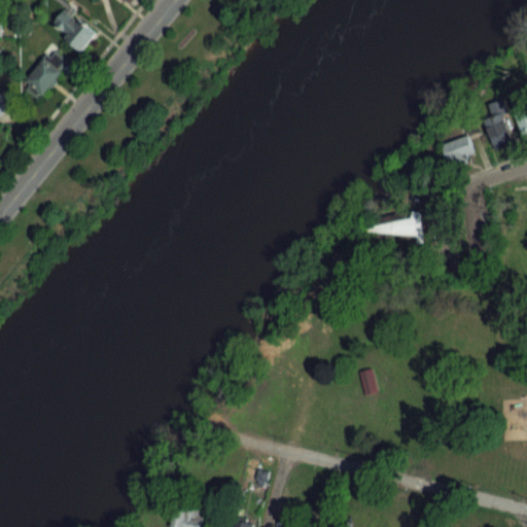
[(53,23),(79,50),(95,36),(69,8),(53,23)]
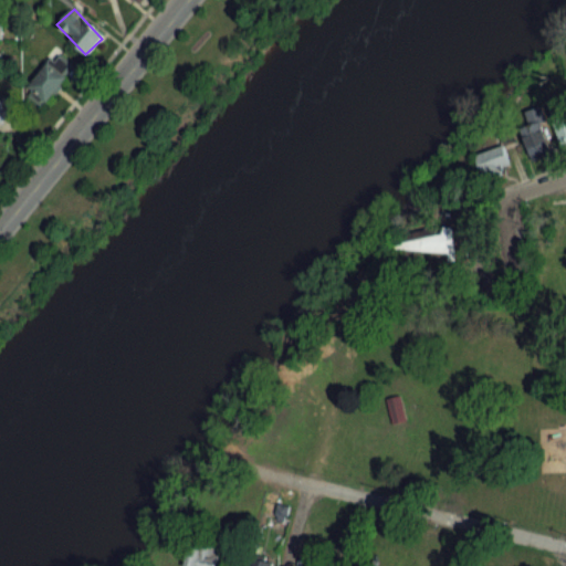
[(51,54),(29,87),(49,100),(71,66),(51,54)]
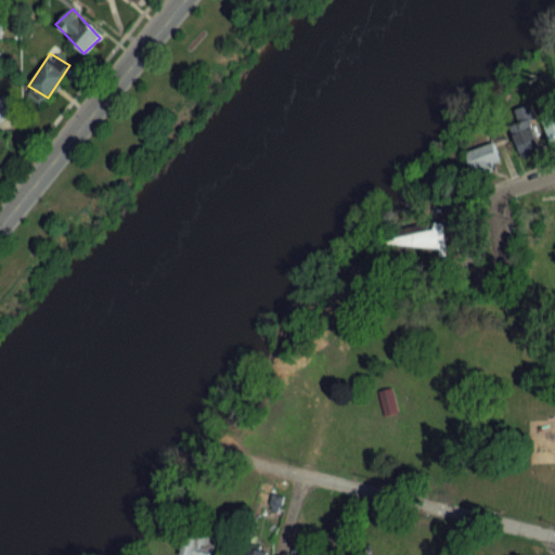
[(543,149),(531,117),(512,125),(523,155),(543,149)]
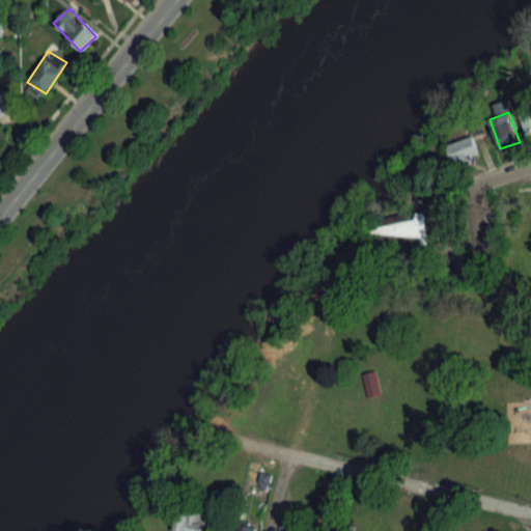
[(470,135),(446,148),(457,167),(480,154),(470,135)]
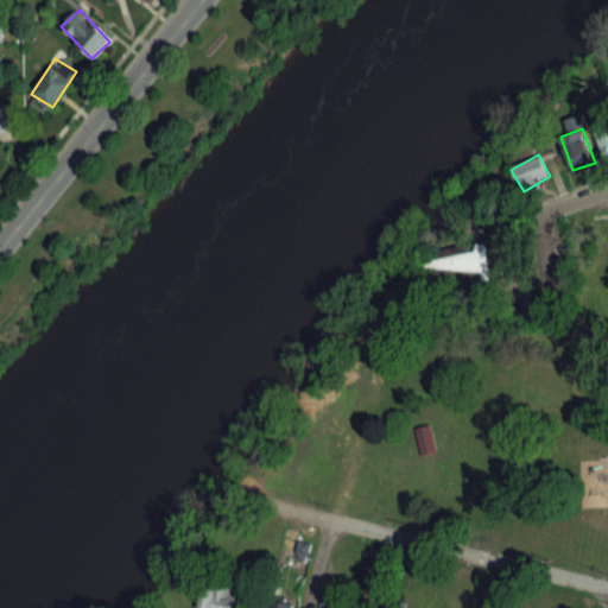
[(496,246),(477,247),(477,255),(430,258),(430,277),(482,273),(482,280),(499,279),(496,246)]
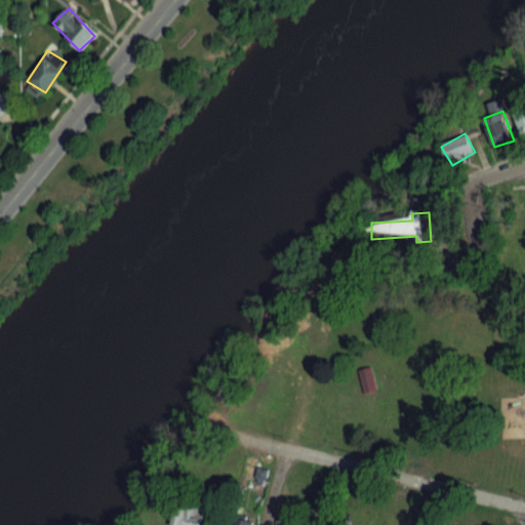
[(374,389),(361,392),(355,369),(368,365),(374,389)]
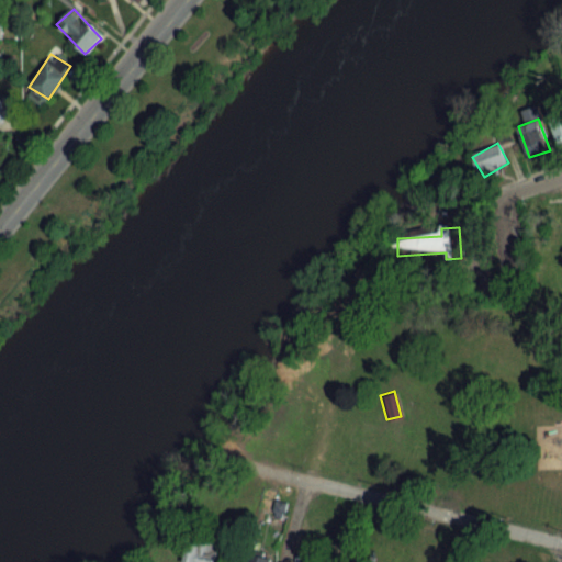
[(182,561),(212,561),(218,546),(192,536),(182,561)]
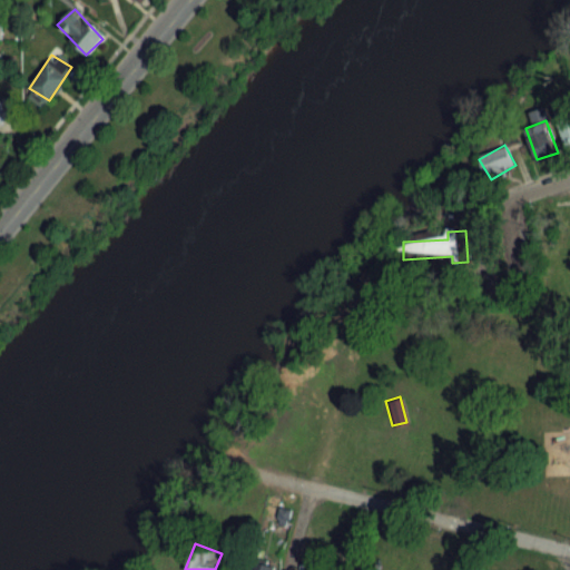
[(277,569),(278,552),(258,552),(257,569),(277,569)]
